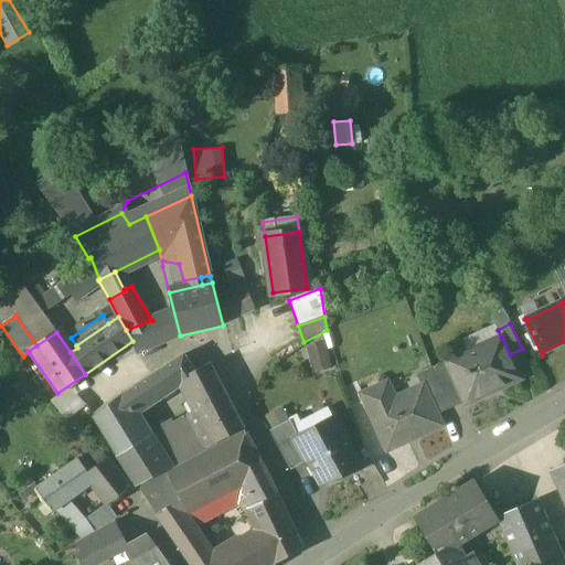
[(299,348),(312,373),(332,363),(320,337),(299,348)]
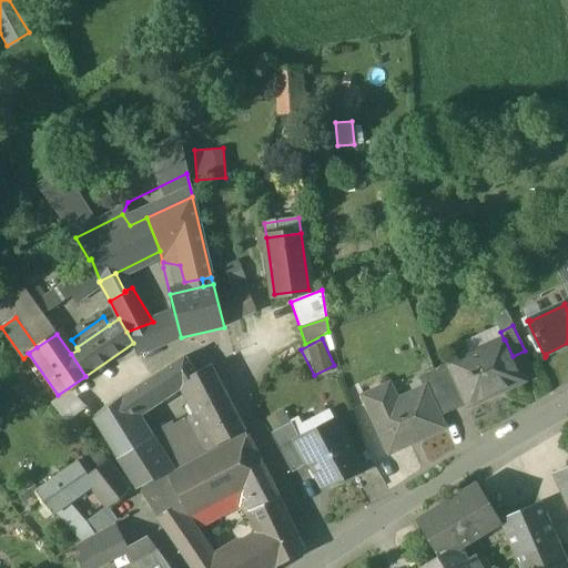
[(504,340),(449,365),(468,405),(469,407),(524,383),(513,356),(505,340),(504,340)]
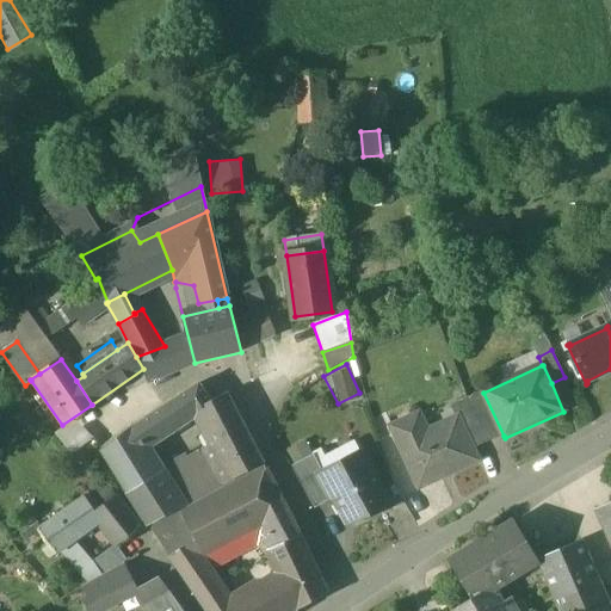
[(199,383),(133,426),(146,446),(198,412),(197,411),(211,402),(199,383)]
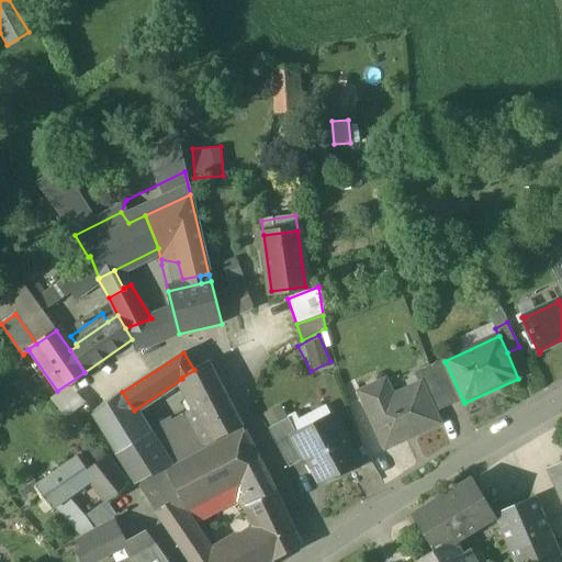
[(194,370),(181,378),(182,379),(190,395),(217,380),(209,361),(194,370)]
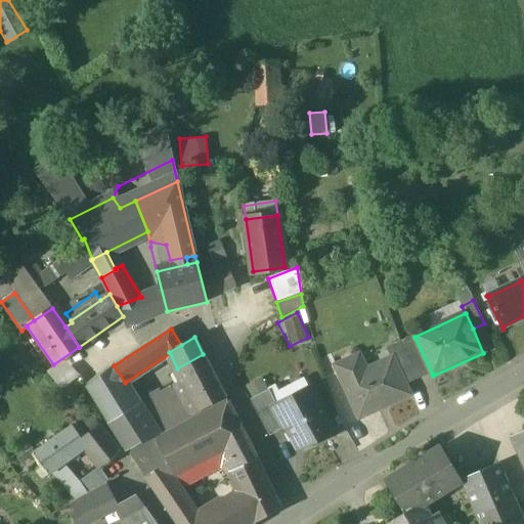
[(432,374),(415,337),(401,342),(419,380),(432,374)]
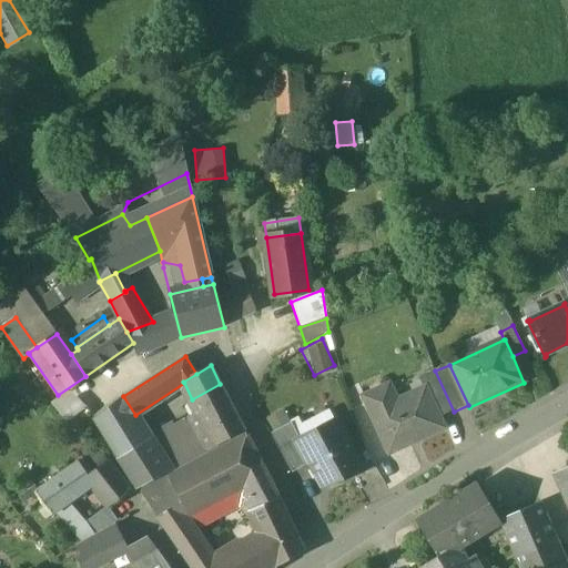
[(454,412),(435,371),(419,377),(425,389),(426,388),(439,418),(454,412)]
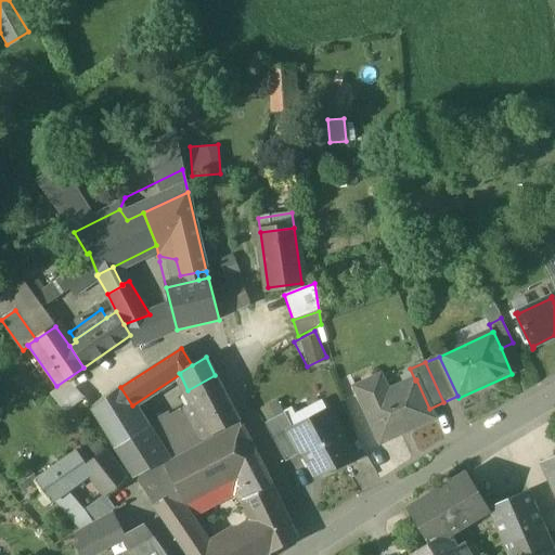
[(215,375),(188,390),(195,402),(213,435),(239,421),(215,375)]
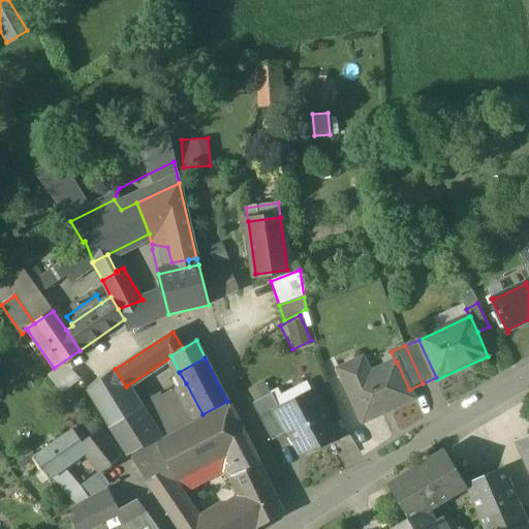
[(396,363),(366,376),(359,361),(339,370),(364,422),(382,413),(381,410),(412,396),(409,390),(397,362),(396,363)]
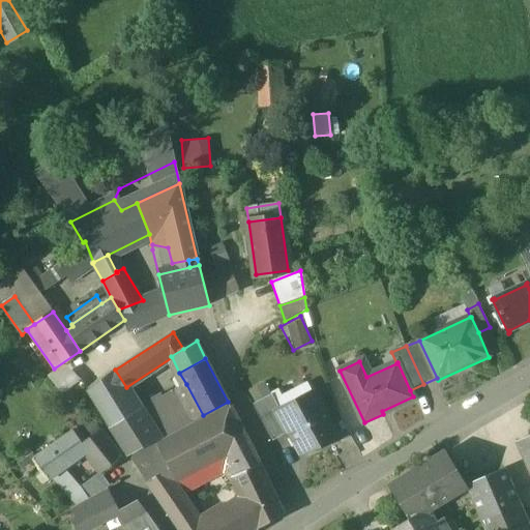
[(126,387),(115,370),(88,389),(127,457),(158,440),(139,407),(126,387)]
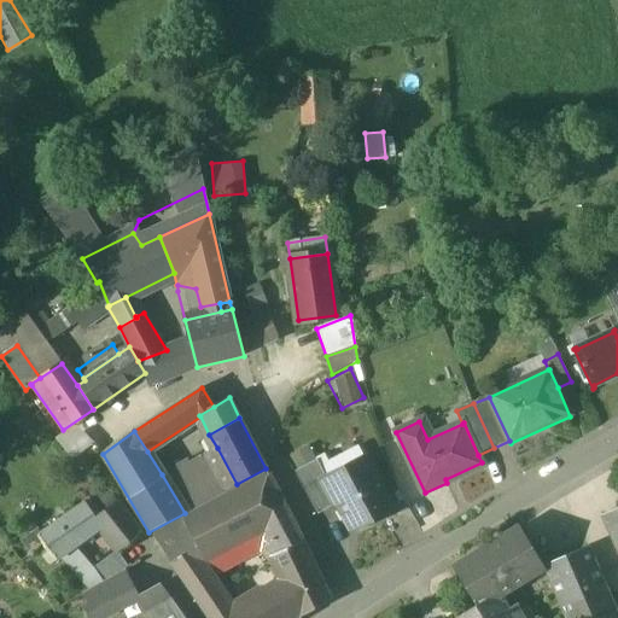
[(295,465),(314,453),(307,442),(289,454),(295,465)]
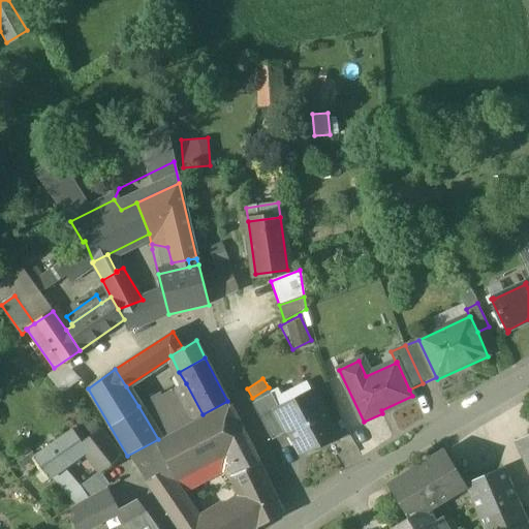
[(176,389),(162,396),(161,394),(138,406),(158,439),(159,439),(203,416),(203,414),(186,383),(176,390),(176,389)]
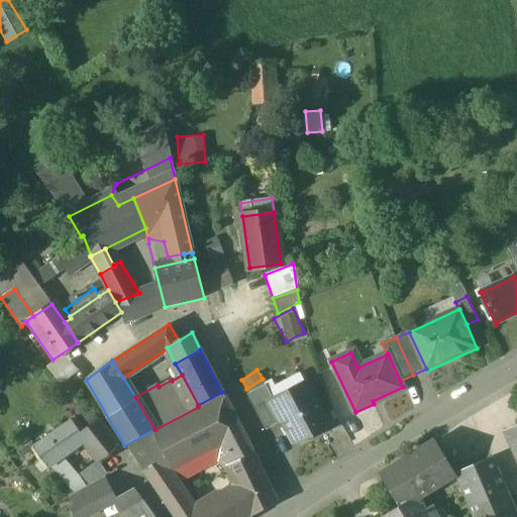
[(78,392),(70,382),(53,395),(62,405),(78,392)]
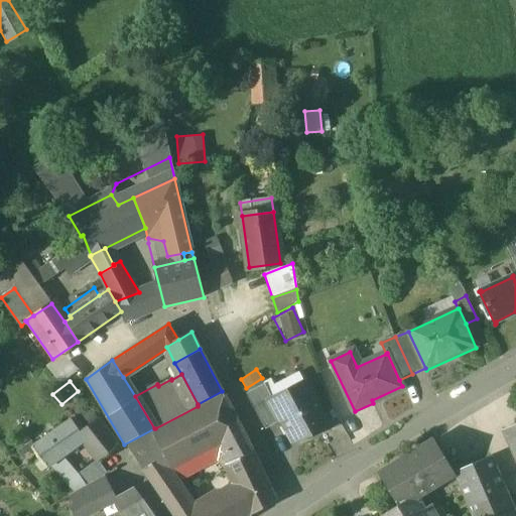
[(265,384),(248,393),(266,428),(282,420),(274,403),(275,402),(265,384)]
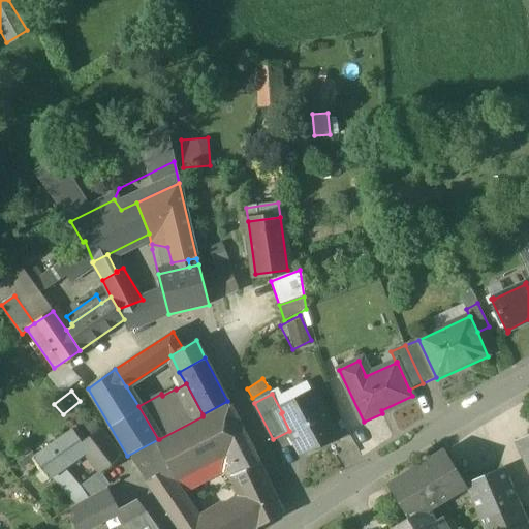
[(282,412),(281,413),(289,431),(303,454),(336,436),(314,396),(282,412)]
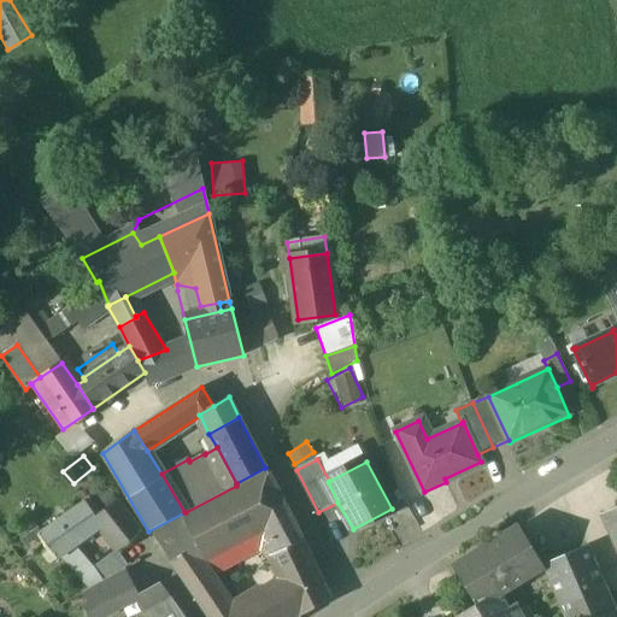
[(186,512),(181,516),(198,545),(205,558),(254,534),(291,515),(266,469),(236,486),(186,512)]
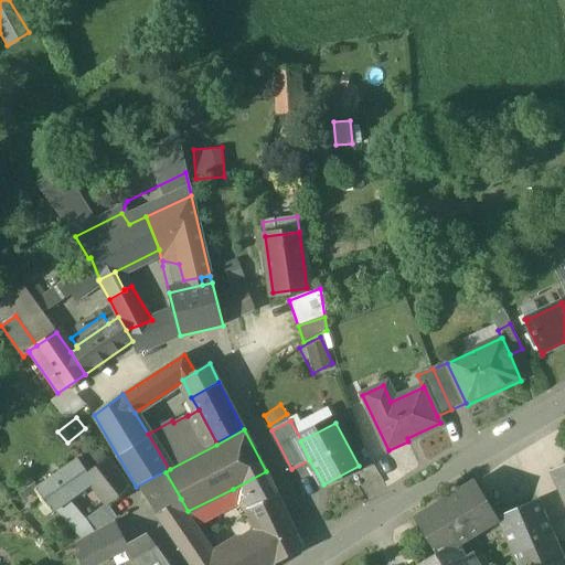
[(129,489),(107,461),(94,470),(88,475),(87,475),(92,482),(108,504),(129,489)]
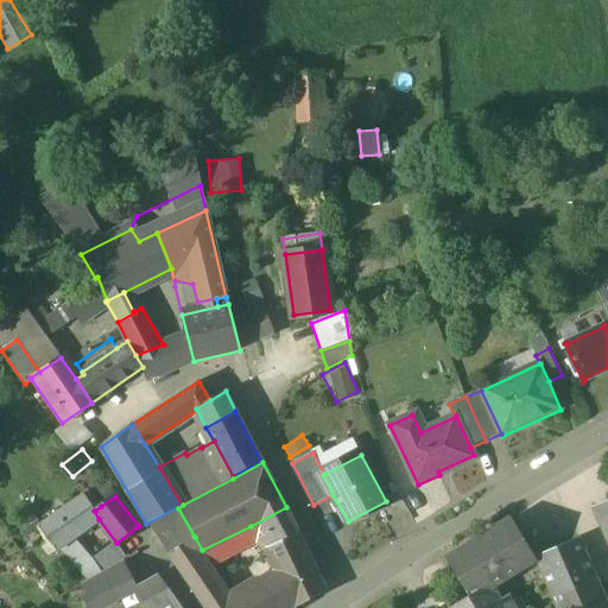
[(101,506),(95,498),(89,502),(95,511),(101,506)]
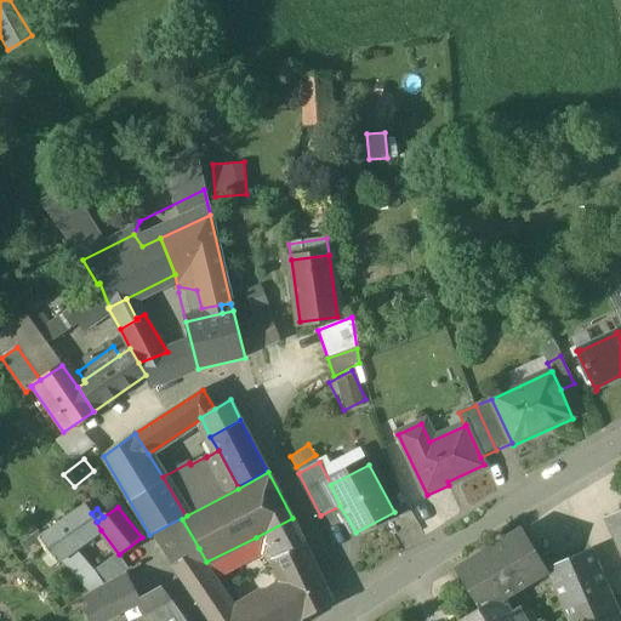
[(620,511),(605,518),(620,551),(620,511)]
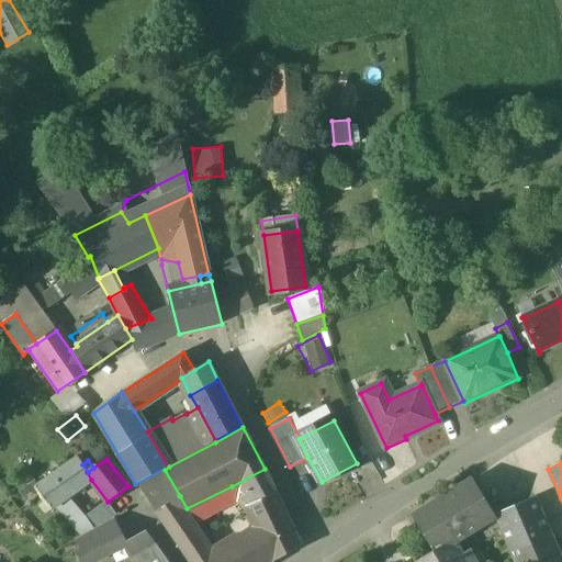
[(81,463),(63,475),(74,493),(91,480),(87,472),(88,472),(82,464),(81,463)]
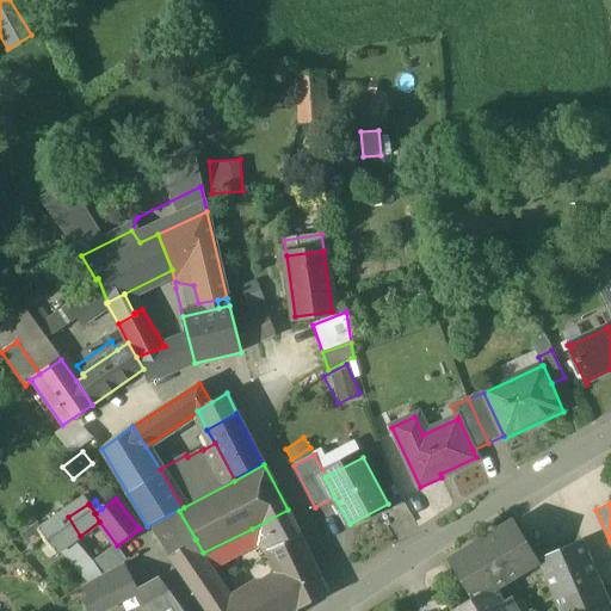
[(288,510),(252,529),(257,543),(266,545),(267,550),(300,535),(288,510)]
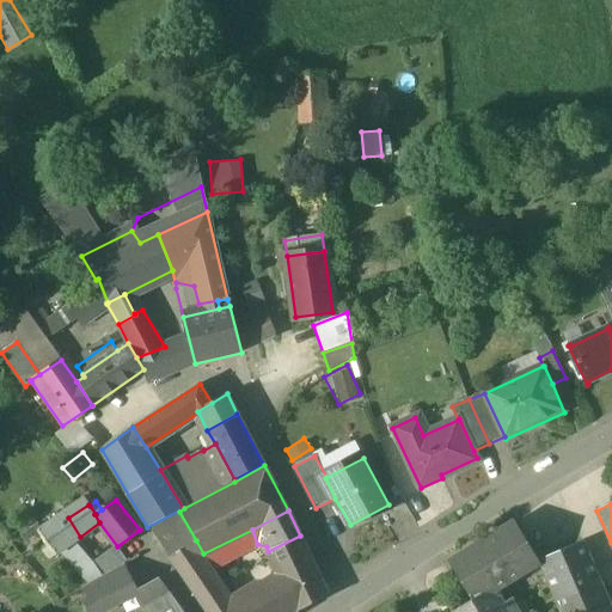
[(179,512),(150,527),(170,556),(196,540),(179,512)]
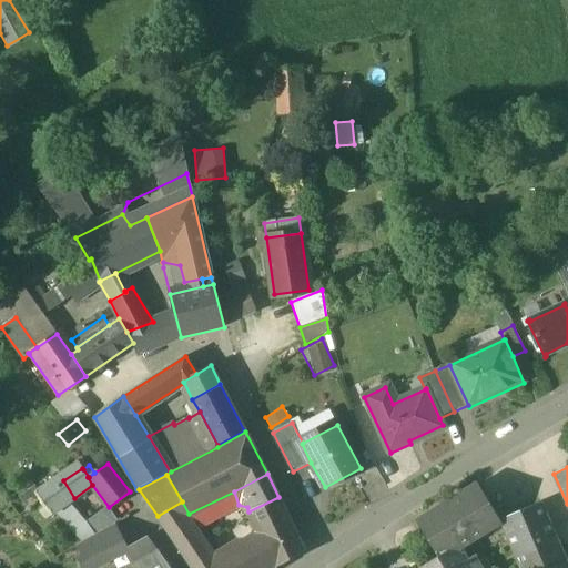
[(478,485),(417,523),(437,557),(439,559),(455,549),(500,521),(478,485)]
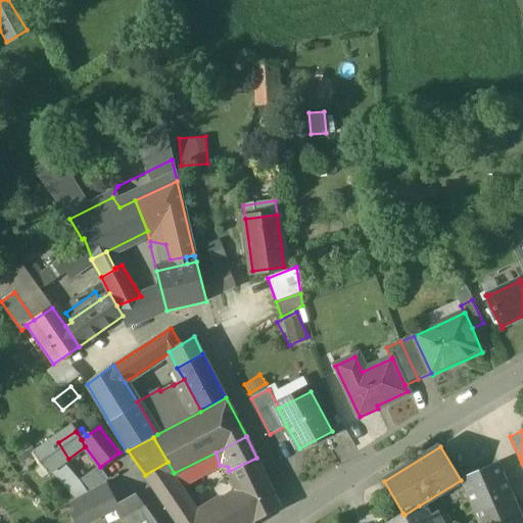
[(45,458),(42,460),(43,462),(52,471),(62,463),(65,461),(56,447),(45,458)]
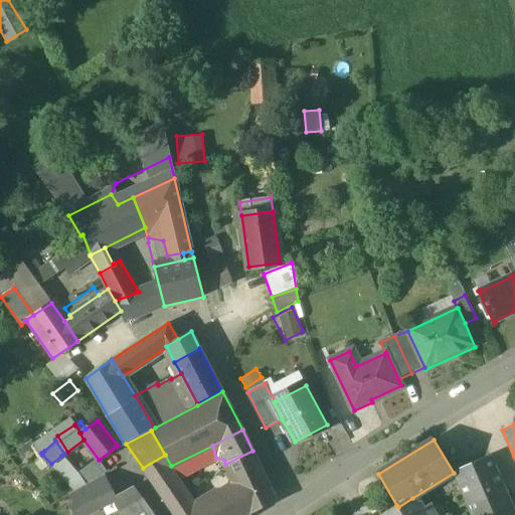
[(225,464),(224,464),(233,482),(248,514),(251,514),(277,501),(252,451),(225,464)]
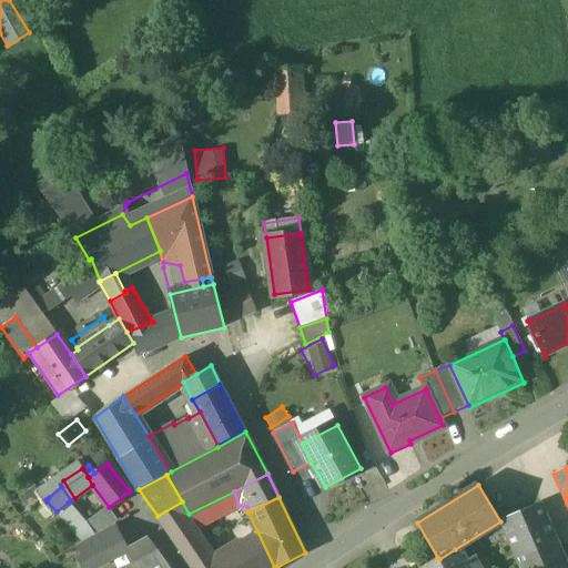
[(216,557),(213,559),(188,521),(189,514),(182,501),(158,516),(192,567),(254,567),(241,543),(221,554),(216,557)]
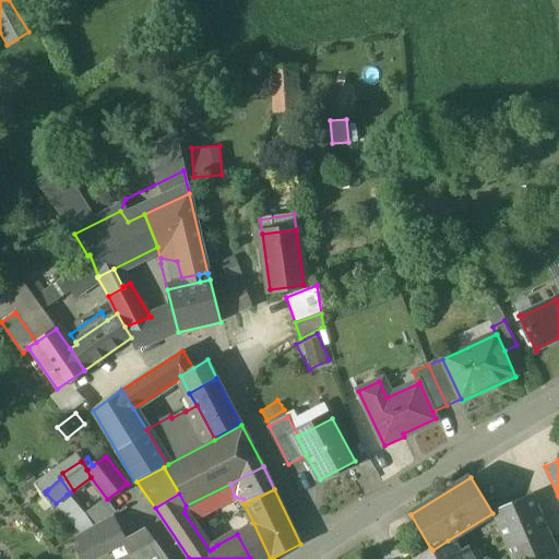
[(93,524),(67,495),(56,503),(80,532),(93,524)]
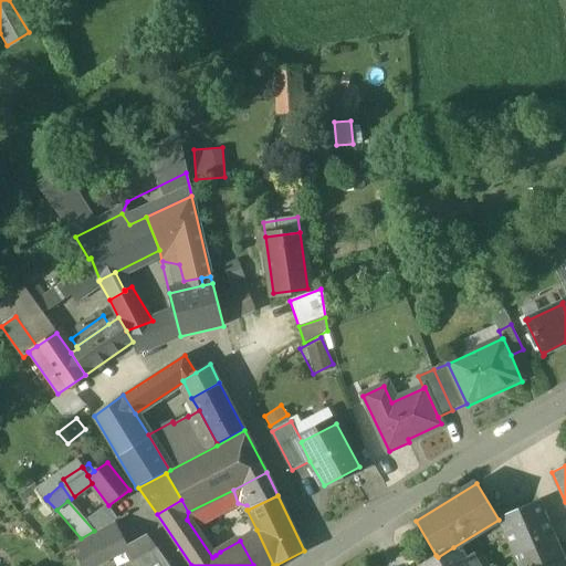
[(565,565),(537,501),(500,517),(520,565),(565,565)]
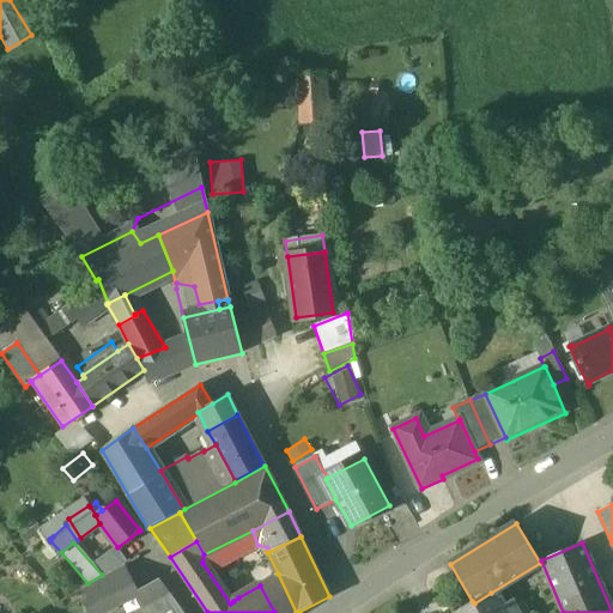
[(122,566),(85,587),(91,600),(87,602),(92,612),(97,612),(137,593),(122,566)]
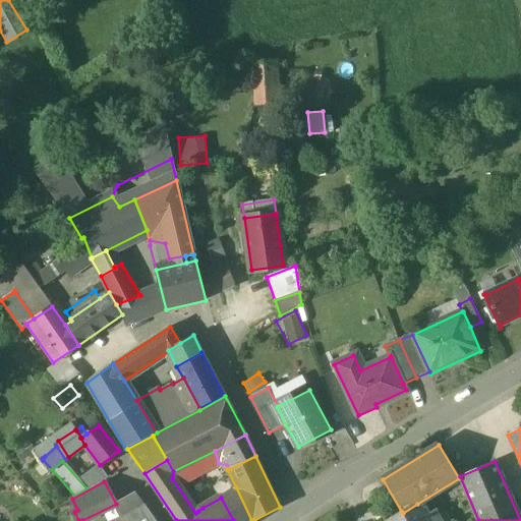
[(251,520),(236,487),(221,498),(233,520),(251,520)]
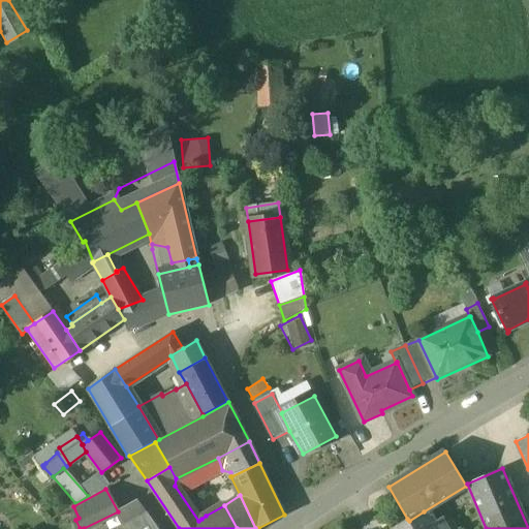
[(137,500),(126,505),(133,519),(146,511),(137,500)]
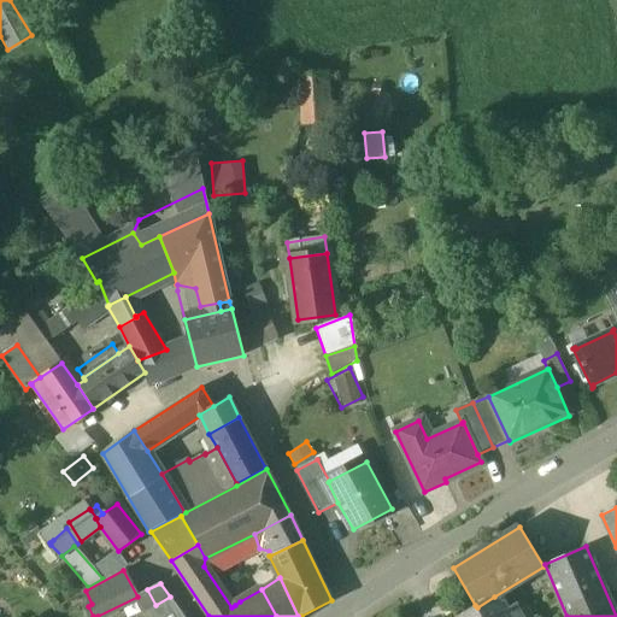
[(504,612),(494,597),(477,607),(475,605),(454,616),(513,616),(509,609),(504,612)]
